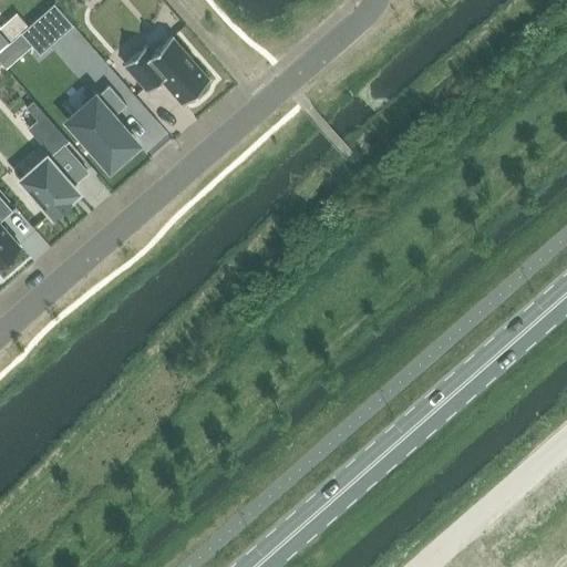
[(40,54),(73,26),(54,3),(21,32),(40,54)]
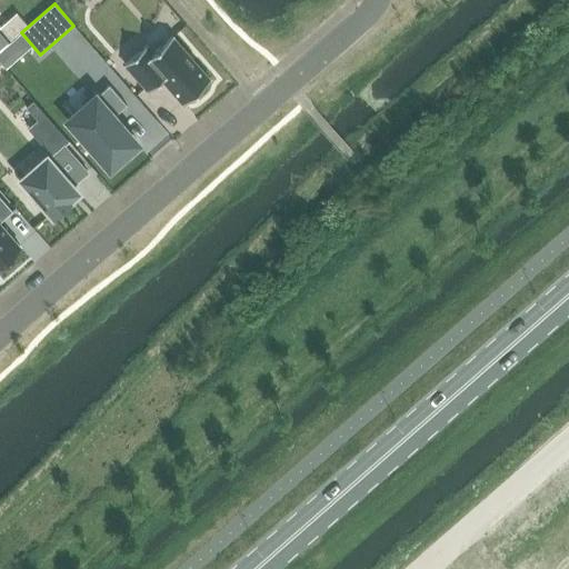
[(162,78),(185,102),(211,79),(173,36),(155,51),(148,43),(126,63),(149,90),(162,78)]
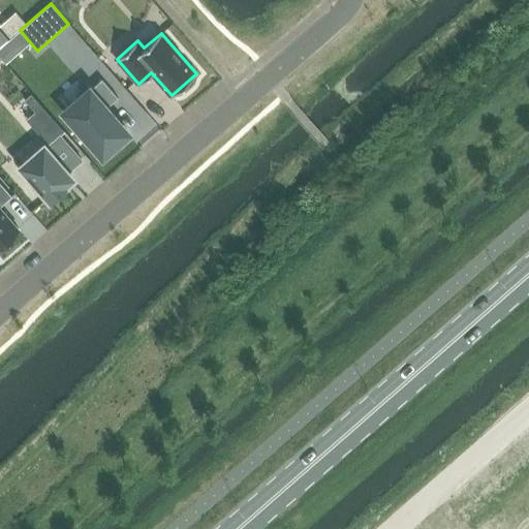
[(105,109),(118,98),(101,80),(64,112),(102,155),(127,133),(105,109)]
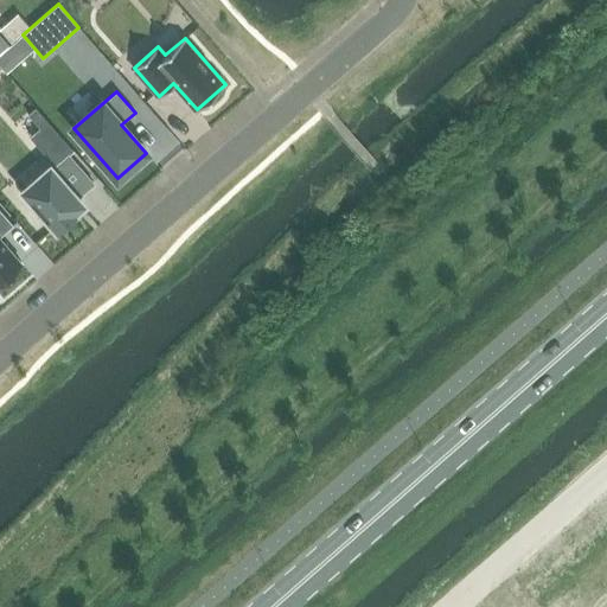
[(50,167),(24,191),(37,206),(33,210),(45,224),(50,221),(58,230),(75,216),(72,213),(83,205),(77,198),(94,184),(69,154),(74,151),(36,108),(29,114),(42,129),(32,138),(56,166),(52,170),(50,167)]
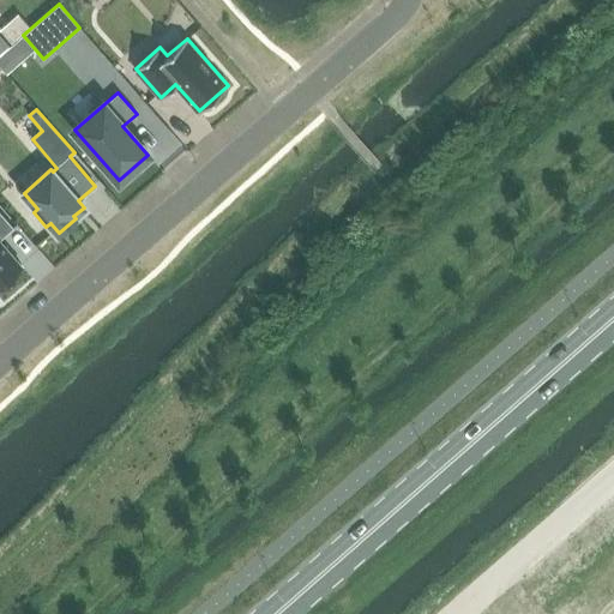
[(0,283),(22,265),(0,241),(0,239),(13,228),(0,211),(0,283)]
